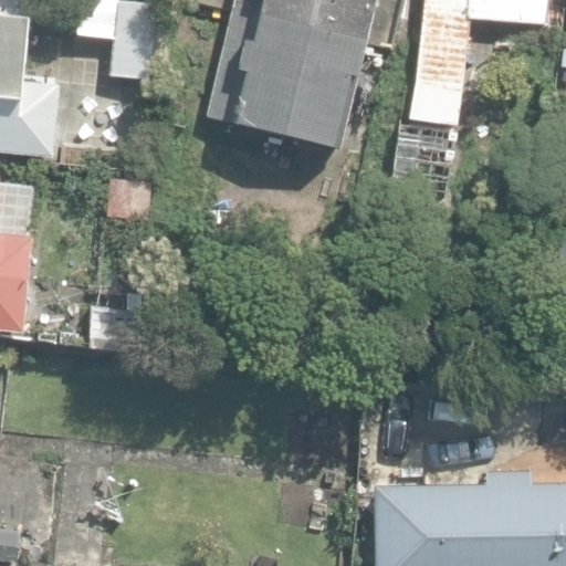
[(233,0),(231,12),(362,46),(370,11),(364,10),(365,0),(233,0)]
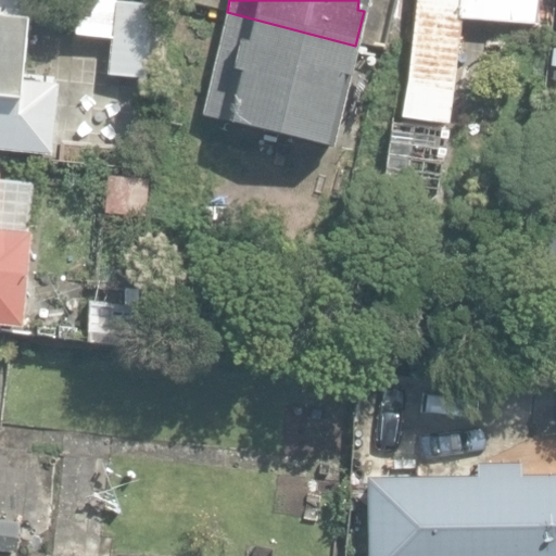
[(411,0),(400,115),(450,121),(459,15),(536,23),(538,0),(411,0)]
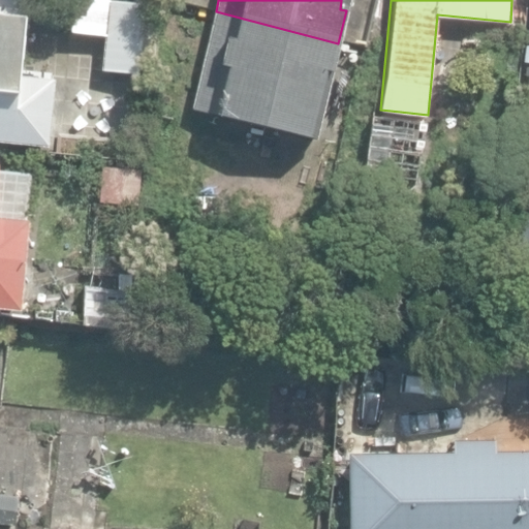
[(138,74),(144,3),(107,1),(102,71),(138,74)]
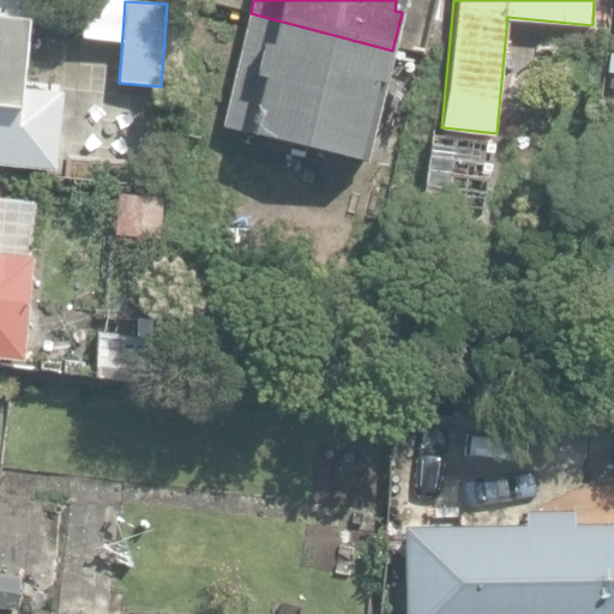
[(0,161),(54,166),(61,82),(34,79),(40,14),(0,10),(0,161)]
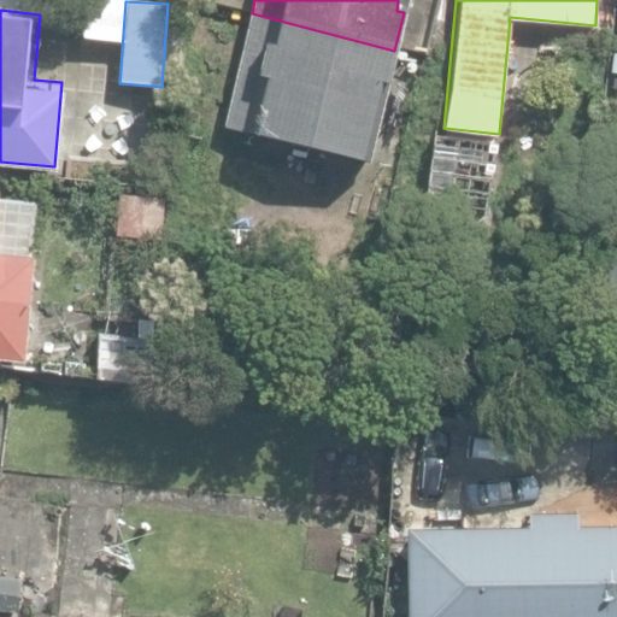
[(386,84),(394,51),(252,13),(225,124),(362,157),(380,82),(386,84)]
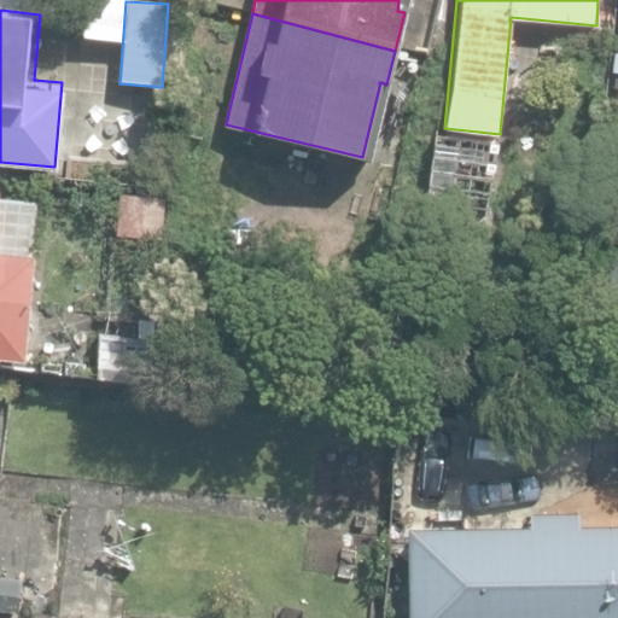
[(421,228),(485,237),(499,146),(433,138),(421,228)]
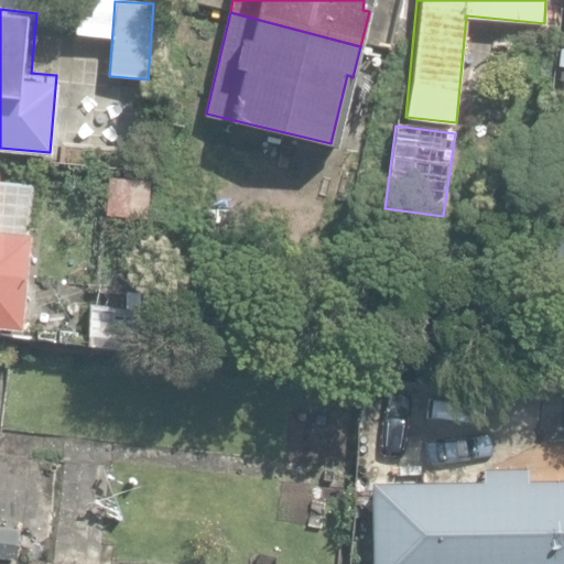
[(105,217),(147,220),(150,179),(108,174),(105,217)]
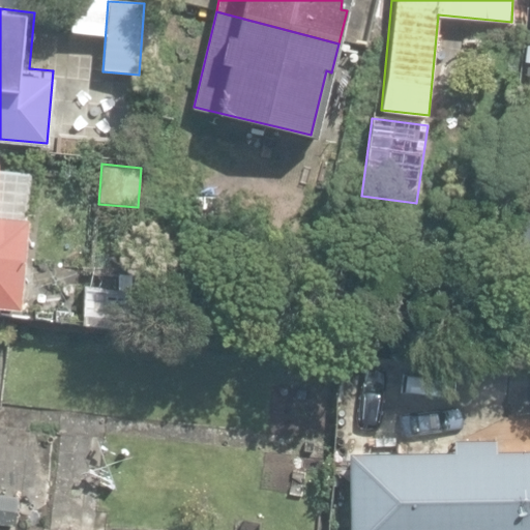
[(0,306),(19,308),(29,219),(0,216),(0,306)]
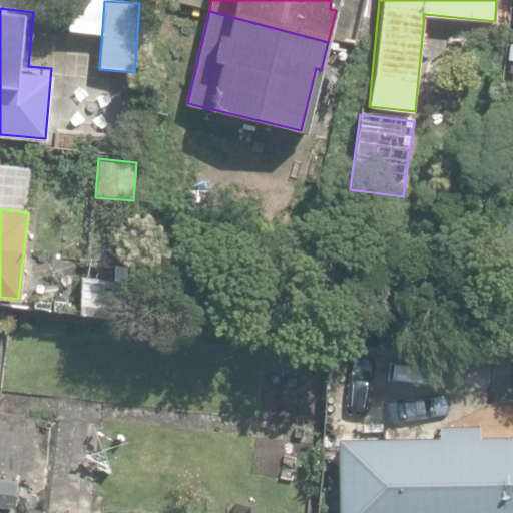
[(80,314),(123,319),(126,291),(83,286),(80,314)]
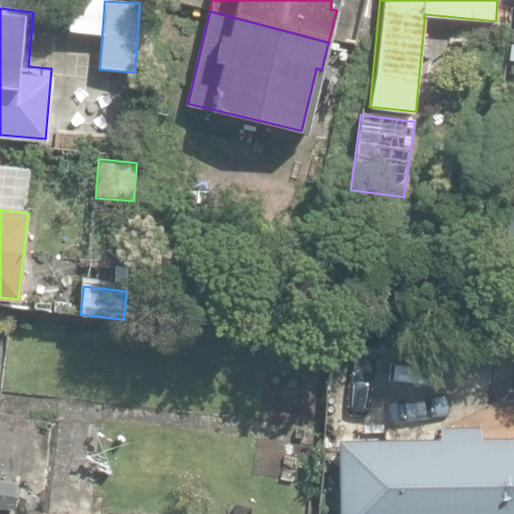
[(513,513),(513,438),(346,446),(346,513),(513,513)]
